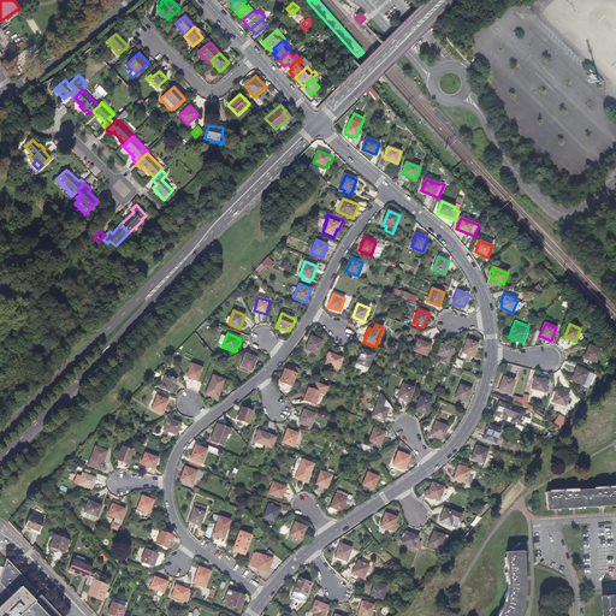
[(306,349),(317,354),(323,342),(311,336),(306,349)]
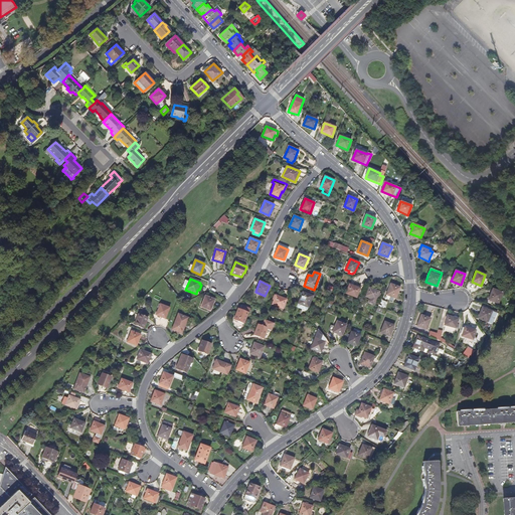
[(345,294),(356,298),(360,288),(349,284),(345,294)]
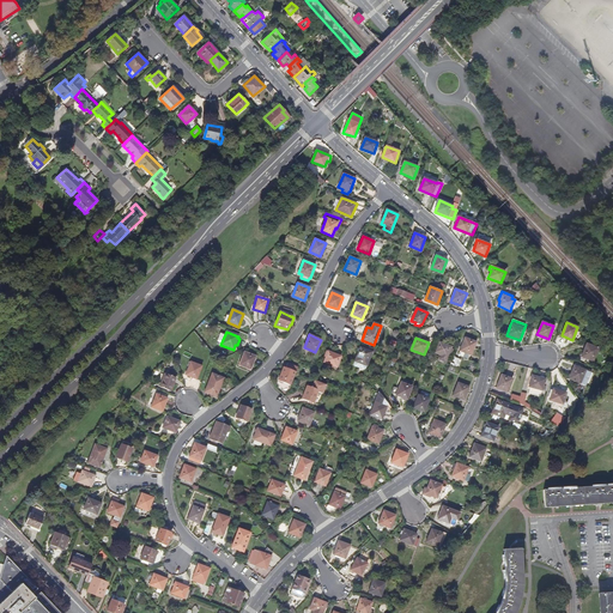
[(459,354),(467,358),(469,354),(471,354),(477,343),(465,338),(459,354)]
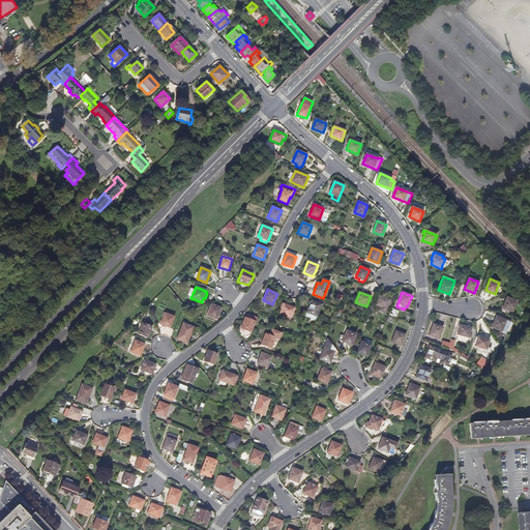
[(380,311),(385,313),(388,305),(390,305),(391,302),(390,301),(390,300),(380,295),(376,305),(381,307),(380,311)]
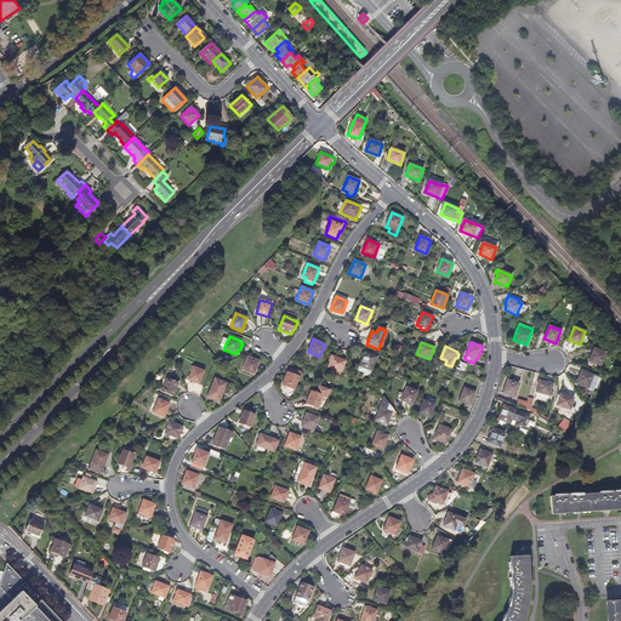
[(588,362),(600,366),(605,353),(594,348),(588,362)]
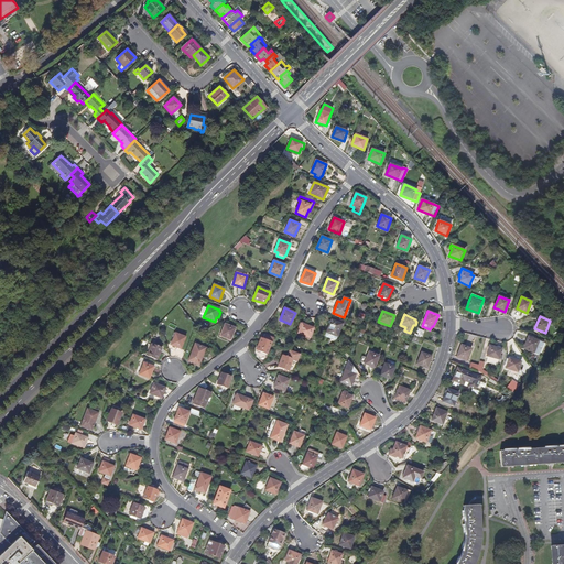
[(332,320),(326,333),(325,336),(326,337),(335,340),(336,339),(337,337),(343,324),(332,320)]
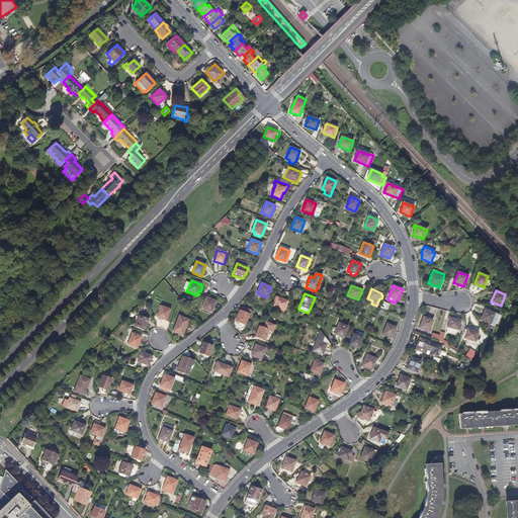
[(273,307),(284,311),(288,301),(277,296),(273,307)]
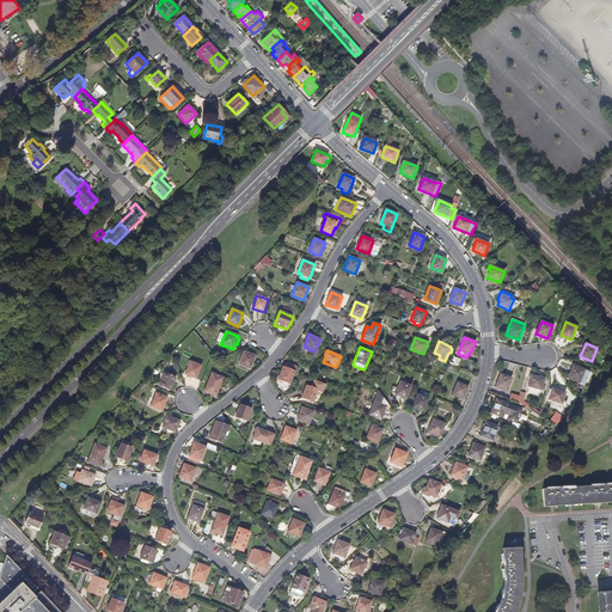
[(239,365),(250,368),(255,356),(244,352),(239,365)]
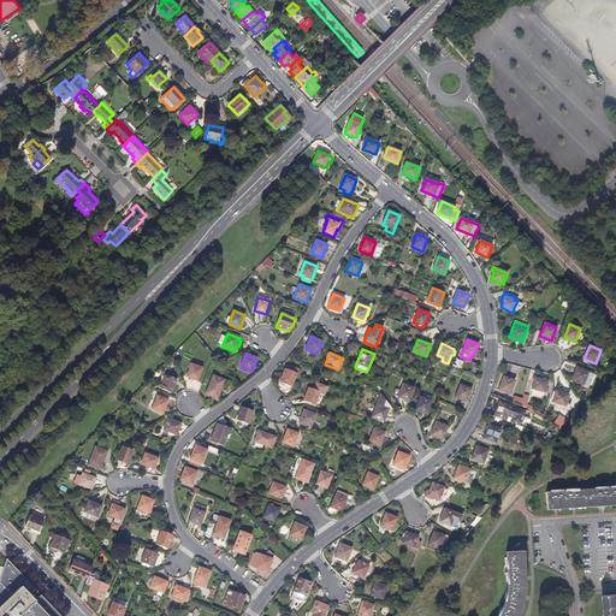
[(187,377),(197,381),(203,368),(191,363),(187,377)]
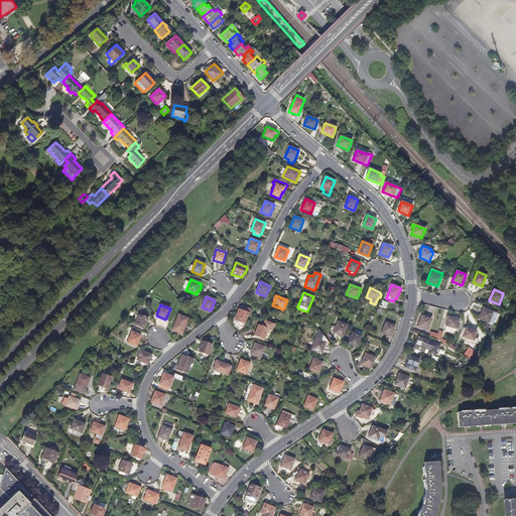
[(234,320),(244,324),(248,313),(249,313),(251,309),(242,306),(241,310),(239,309),(234,320)]
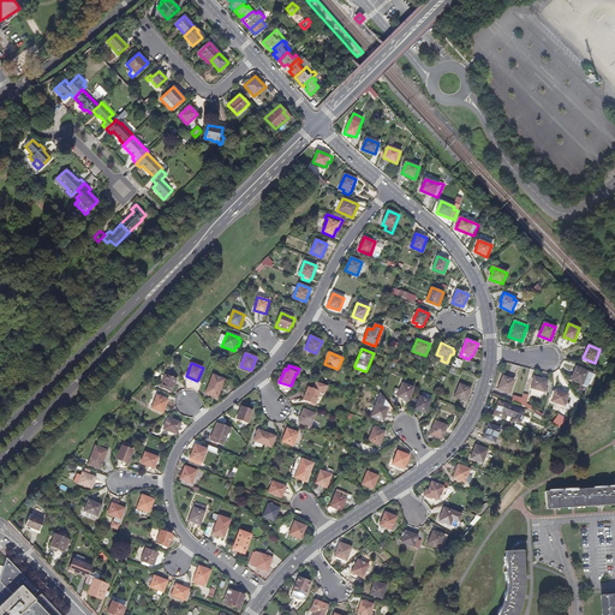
[(587,371),(575,366),(571,380),(581,384),(579,392),(585,394),(592,374),(587,371)]
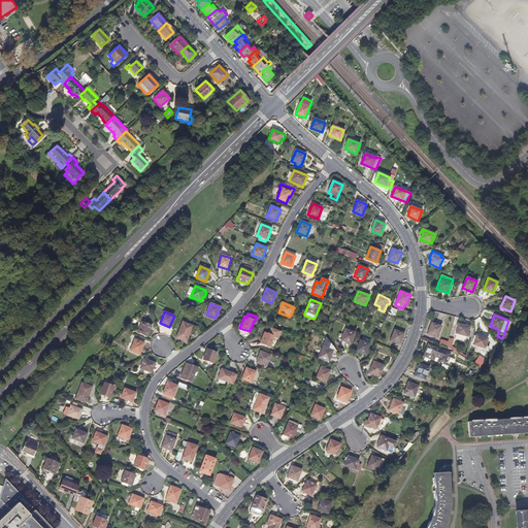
[(137,333),(147,336),(152,326),(142,322),(141,323),(138,322),(136,328),(139,329),(137,333)]
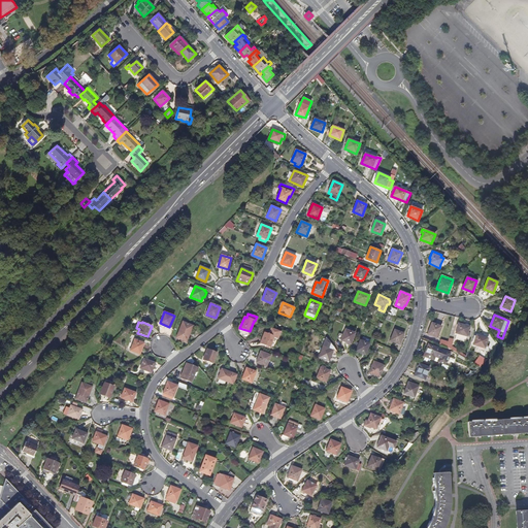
[(176,337),(187,341),(193,325),(183,322),(176,337)]
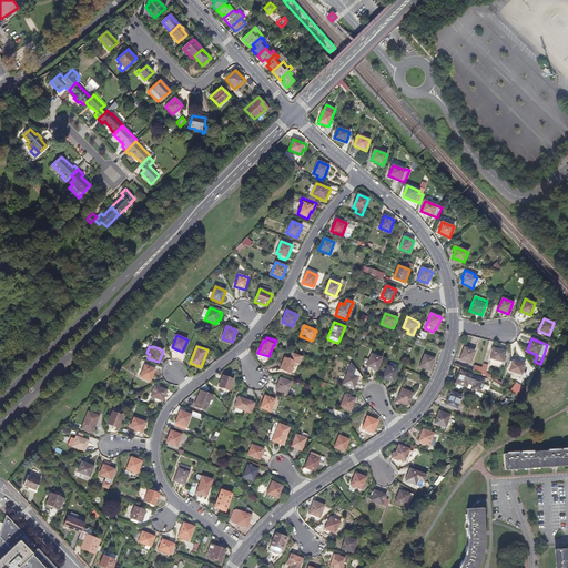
[(459,359),(470,364),(475,352),(465,347),(459,359)]
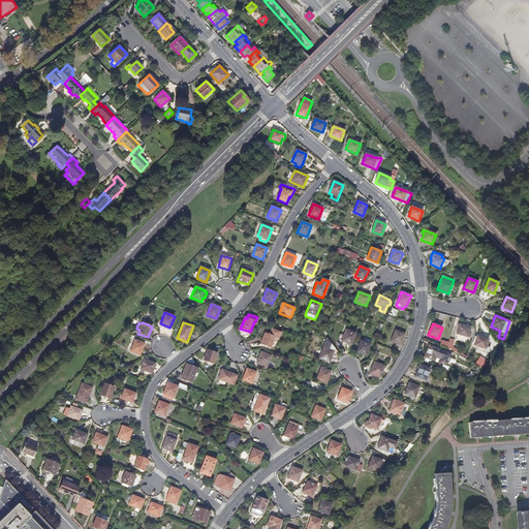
[(456,334),(470,338),(471,334),(469,334),(470,328),(469,327),(470,325),(467,324),(466,325),(459,324),(456,334)]
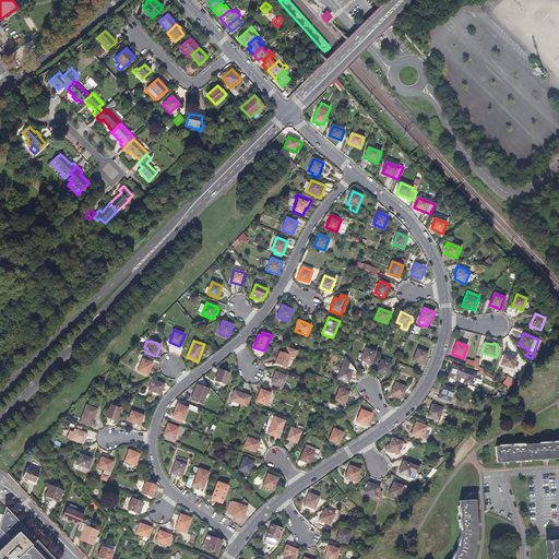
[(290,357),(294,359),(297,351),(287,347),(285,354),(280,352),(275,364),(289,369),(294,360),(289,358),(290,357)]
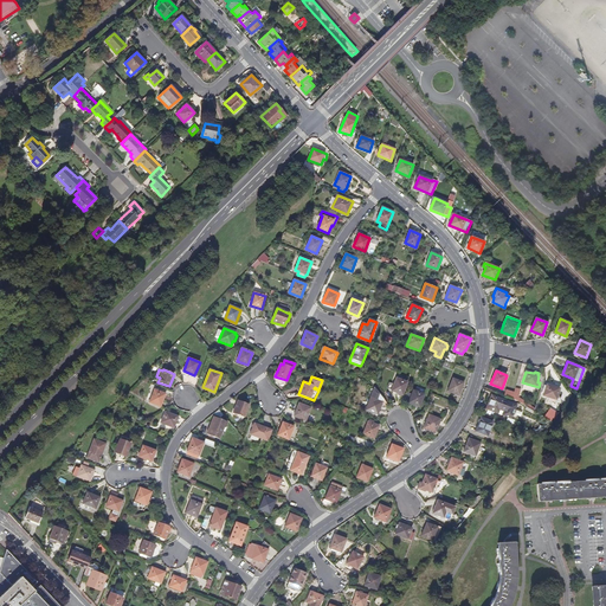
[(391,391),(403,395),(407,382),(397,378),(391,391)]
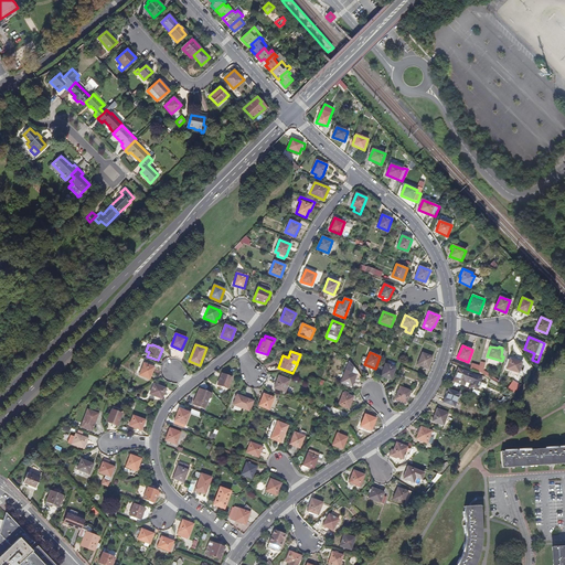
[(417,364),(428,369),(433,358),(422,353),(417,364)]
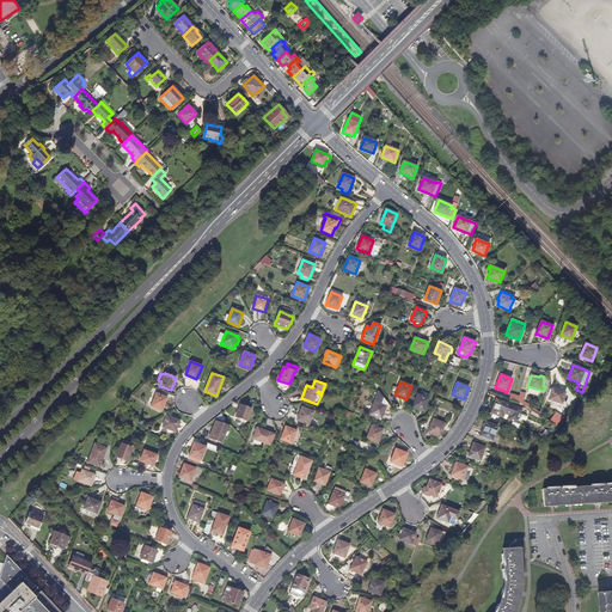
[(549,399),(562,404),(565,392),(552,389),(549,399)]
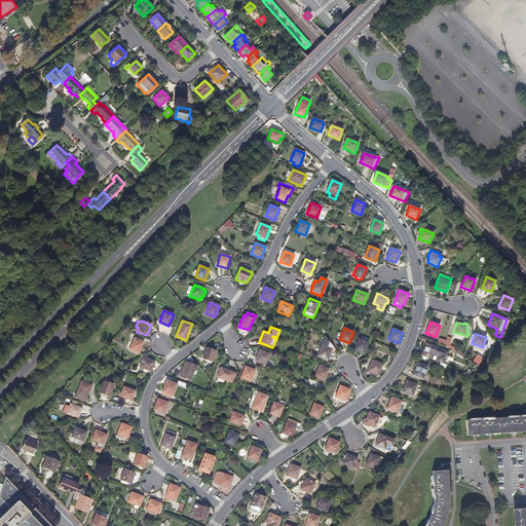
[(325,336),(317,355),(328,360),(330,355),(331,355),(334,347),(325,336)]
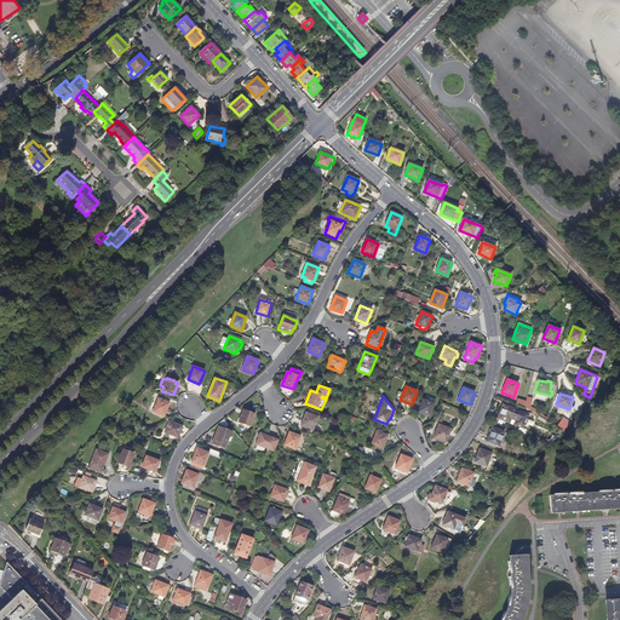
[(153,412),(165,415),(170,403),(159,399),(153,412)]
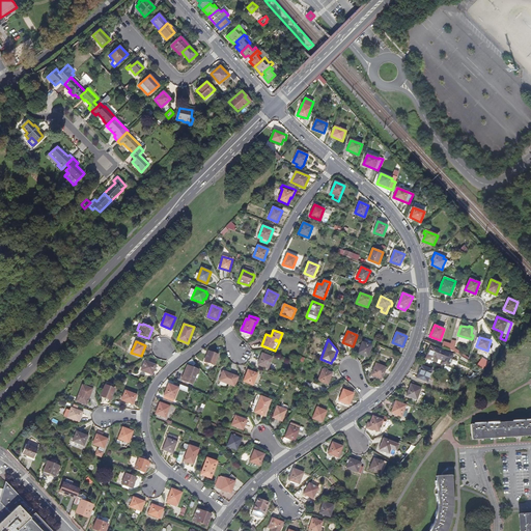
[(358,353),(367,357),(371,345),(362,342),(358,353)]
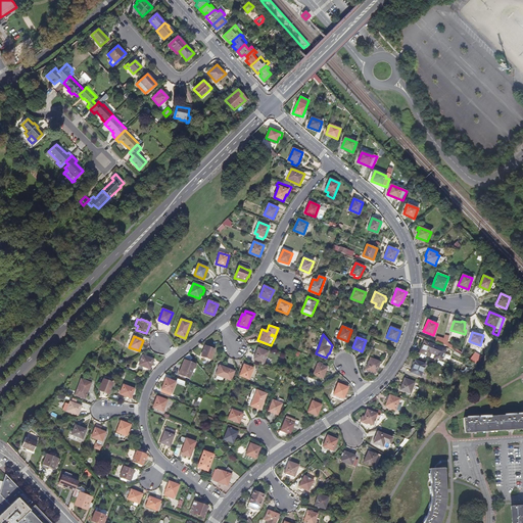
[(434,346),(434,345),(424,341),(419,353),(429,358),(431,353),(434,355),(433,359),(441,362),(446,349),(438,346),(437,347),(434,346)]
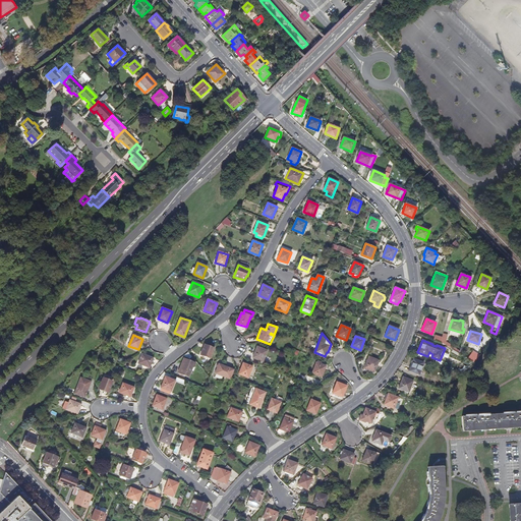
[(200,355),(210,359),(215,348),(205,344),(200,355)]
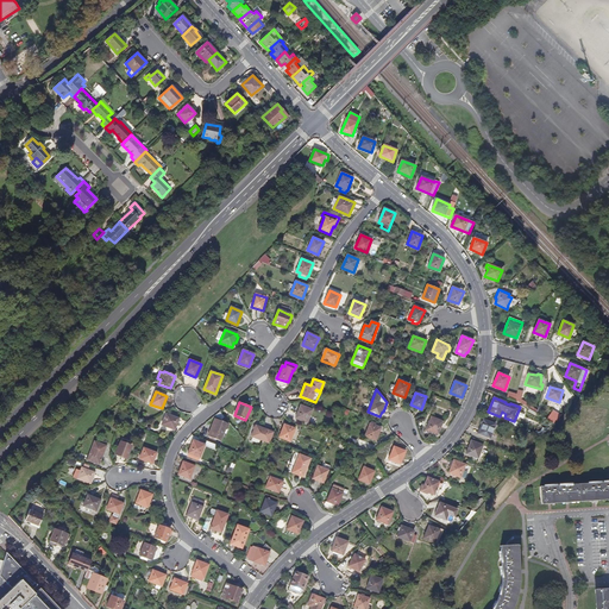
[(295,419),(307,424),(312,410),(301,406),(295,419)]
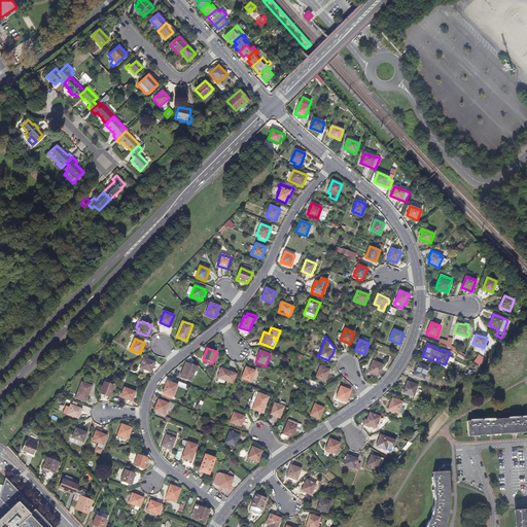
[(140,367),(151,372),(154,362),(143,358),(140,367)]
